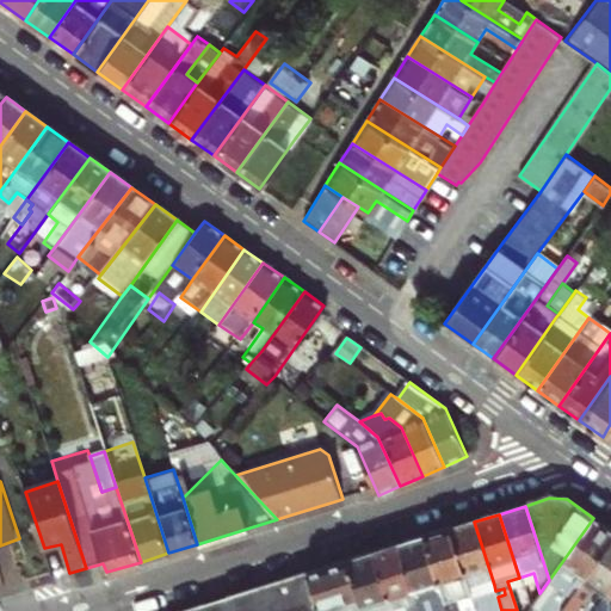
[(559,610),(610,539),(610,530),(593,518),(549,580),(539,593),(532,604),(541,610),(559,610)]
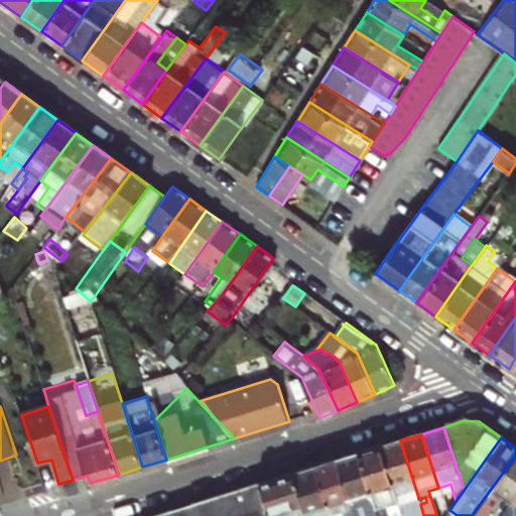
[(417,494),(400,440),(378,447),(395,501),(417,494)]
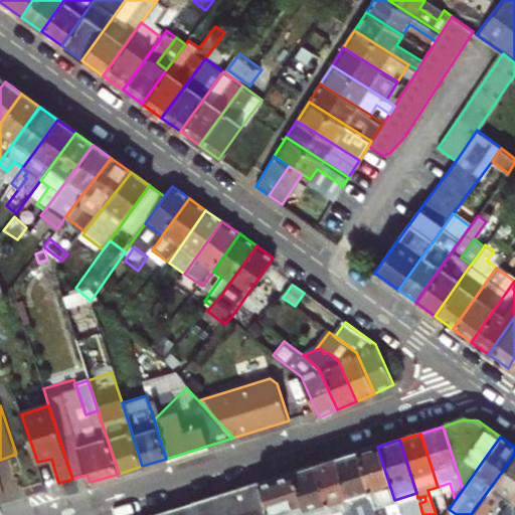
[(394,500),(377,447),(356,454),(375,514),(398,514),(397,510),(394,500)]
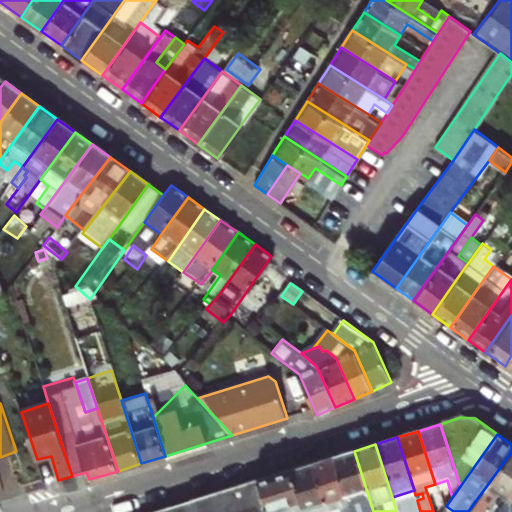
[(373,511),(354,451),(333,457),(349,511),(373,511)]
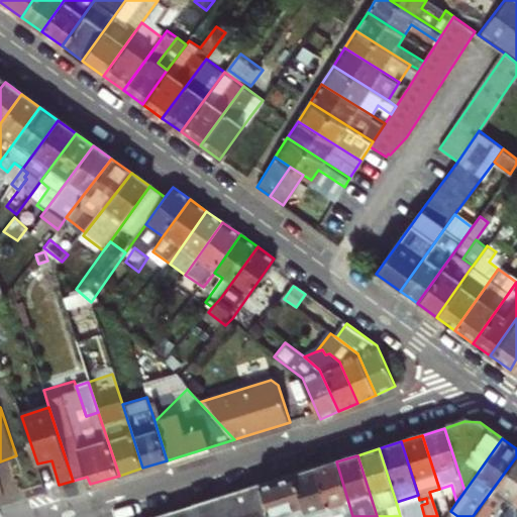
[(501,516),(516,496),(516,456),(473,516),(501,516)]
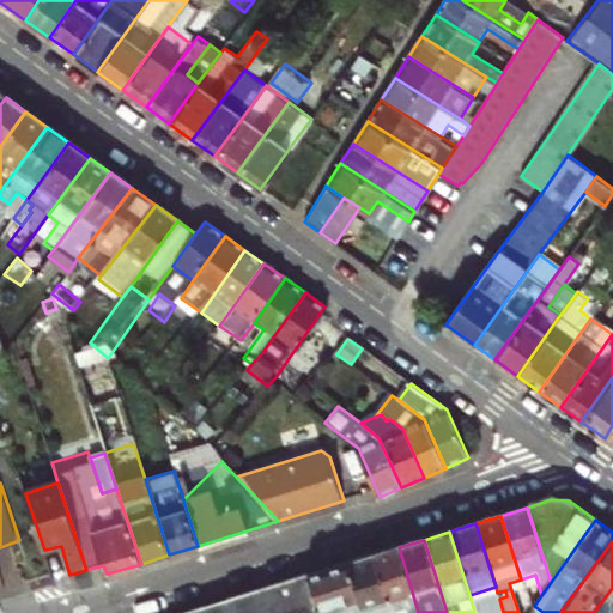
[(418,612),(399,547),(372,556),(389,612),(418,612)]
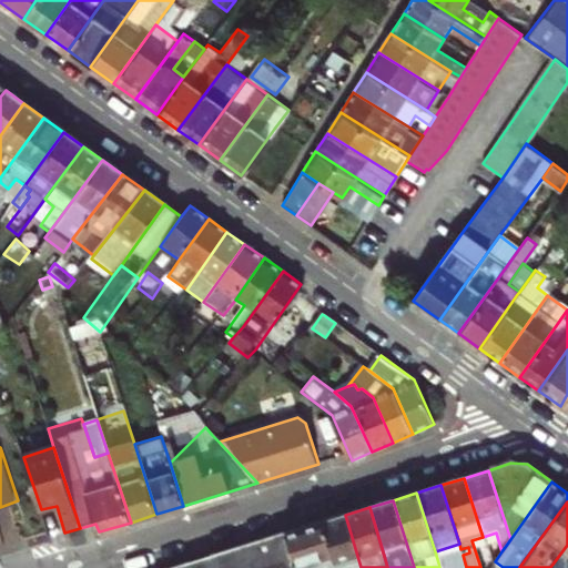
[(361,567),(345,515),(321,523),(334,567),(361,567)]
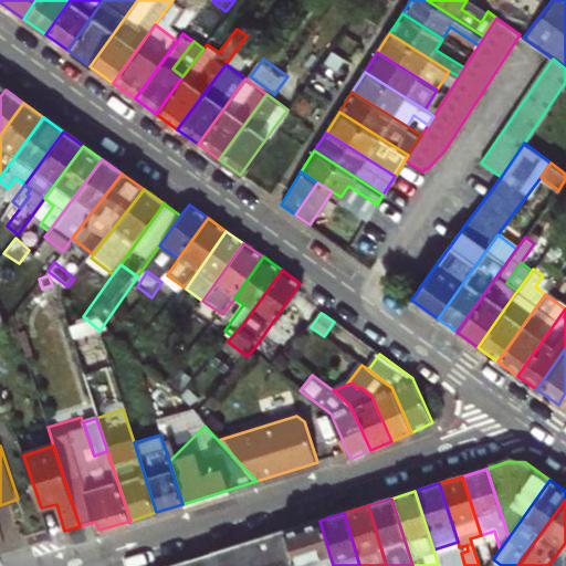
[(333,565),(320,521),(282,533),(292,565),(304,565),(306,565),(305,565),(333,565)]
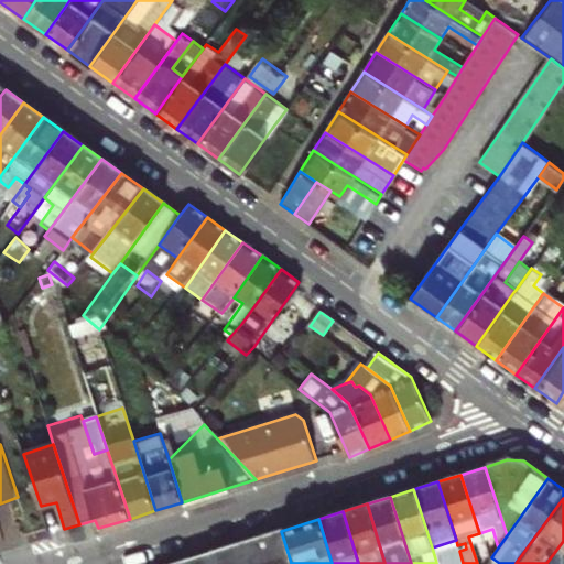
[(176,563),(291,563),(281,531),(176,563)]
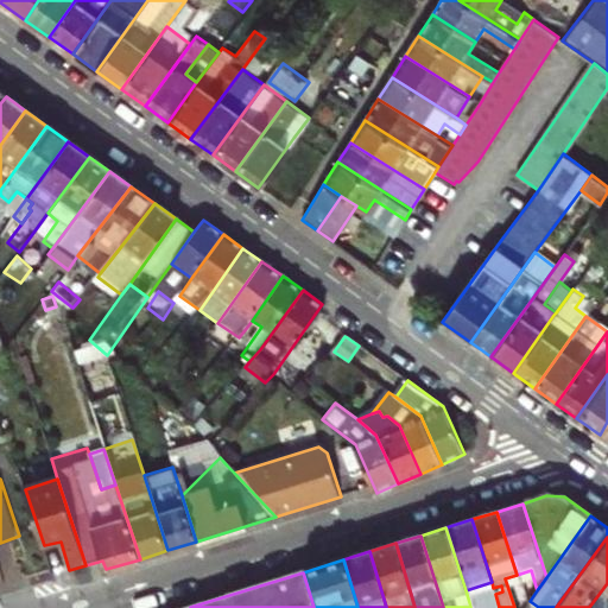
[(469,602),(495,594),(493,588),(492,582),(466,590),(469,602)]
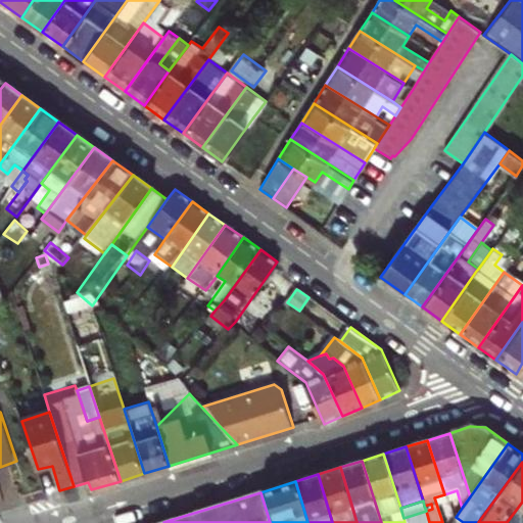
[(522,522),(522,502),(507,522),(522,522)]
